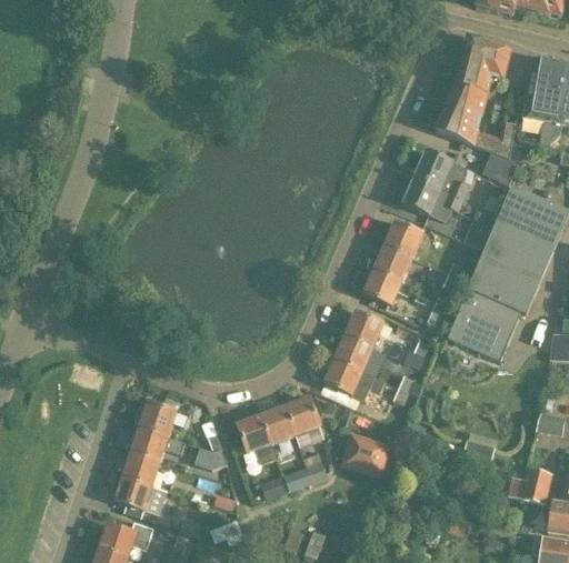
[(552,2),(562,6),(565,0),(476,0),(476,3),(475,6),(488,9),(488,8),(512,14),(515,4),(549,13),(552,2)]
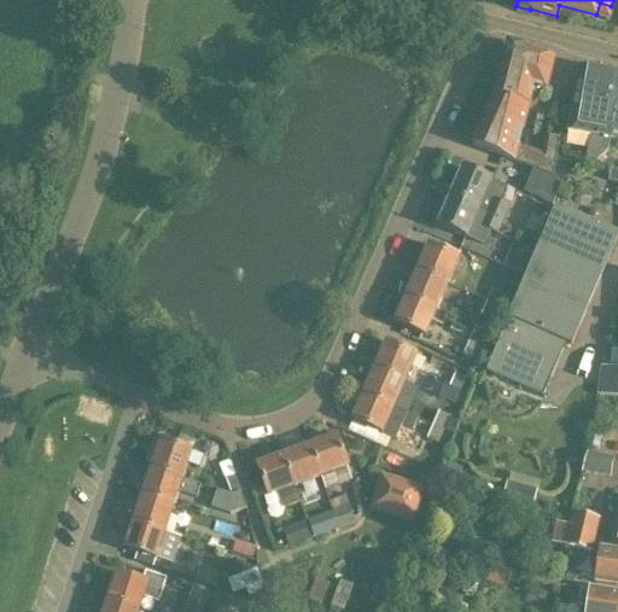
[(522,45),(522,44),(507,40),(506,46),(493,88),(491,88),(472,140),(500,152),(522,161),(535,165),(552,172),(554,155),(559,133),(544,132),(542,149),(524,144),(529,128),(522,126),(532,82),(546,86),(553,56),(531,50),(531,47),(522,45)]
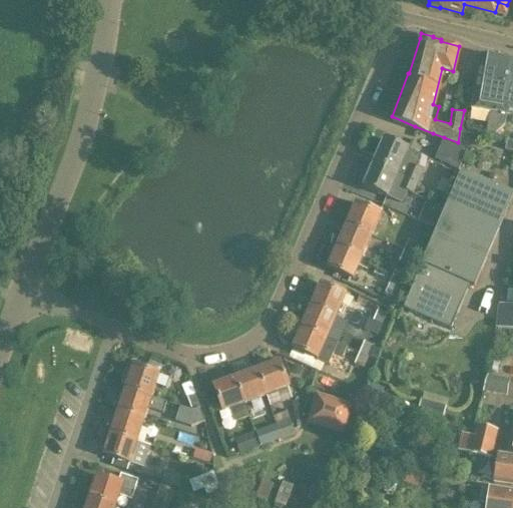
[(496,130),(504,122),(506,111),(512,112),(512,85),(509,85),(510,80),(496,78),(500,56),(480,51),(475,77),(470,105),(490,108),(487,129),(496,130)]
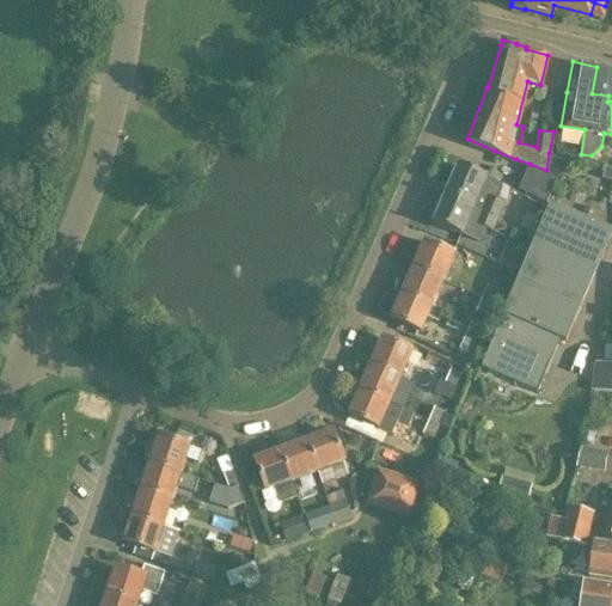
[(611,71),(597,67),(592,93),(609,96),(607,102),(611,102),(611,71)]
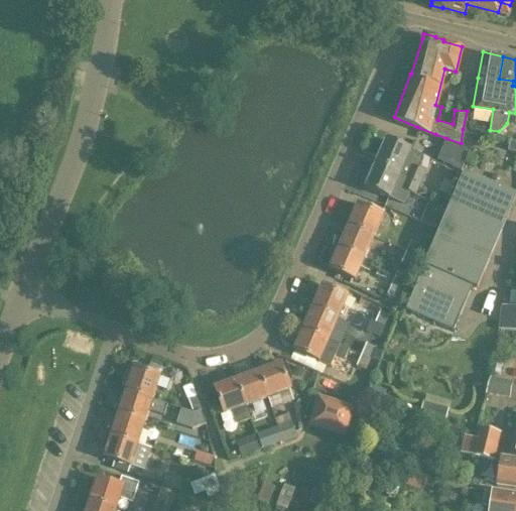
[(77,64),(74,79),(80,81),(84,66),(77,64)]
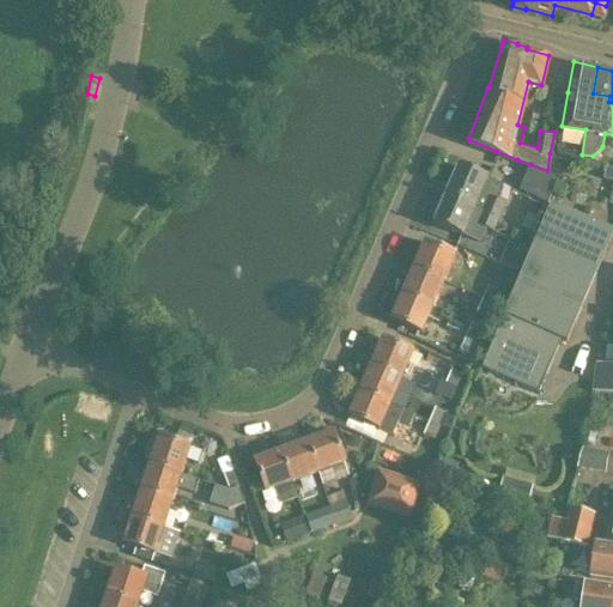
[(459,163),(447,190),(474,202),(499,213),(505,200),(496,195),(502,182),(486,176),(486,175),(459,163)]
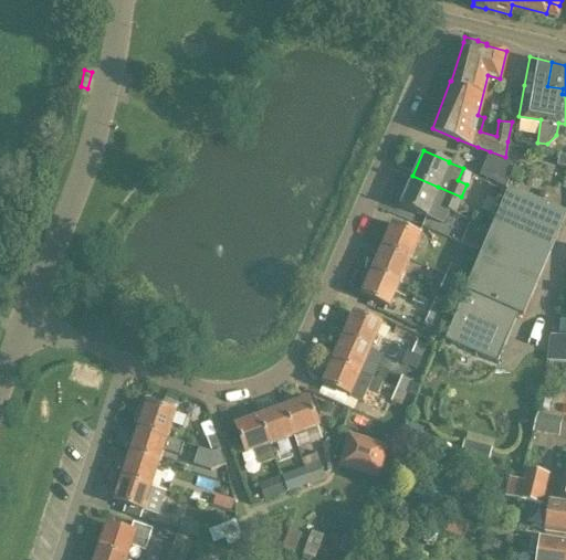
[(516,161),(490,151),(480,171),(505,183),(516,161)]
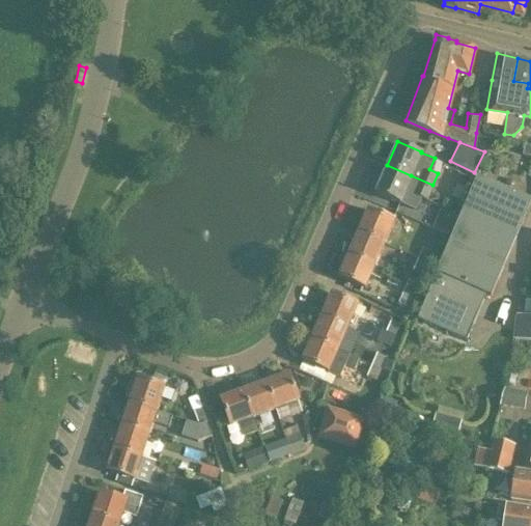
[(522,151),(530,154),(530,143),(525,142),(522,151)]
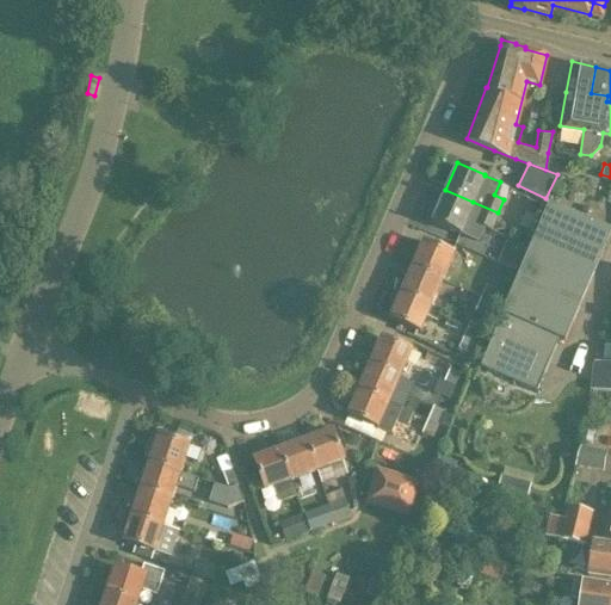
[(498,213),(473,202),(445,190),(432,218),(461,232),(467,217),(475,221),(491,227),(498,213)]
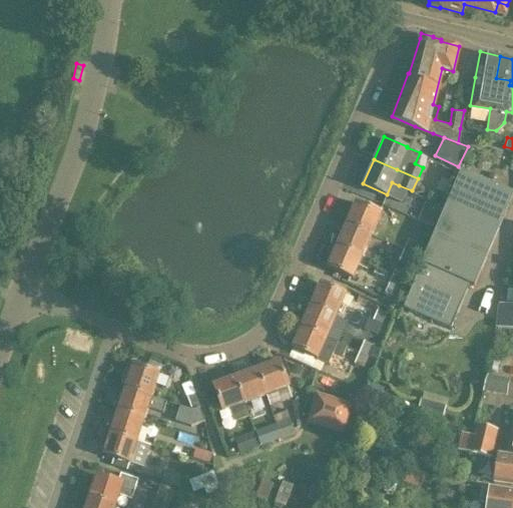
[(451,275),(468,282),(474,285),(512,191),(512,189),(489,180),(461,168),(450,194),(437,224),(424,256),(421,262),(423,263),(451,275)]
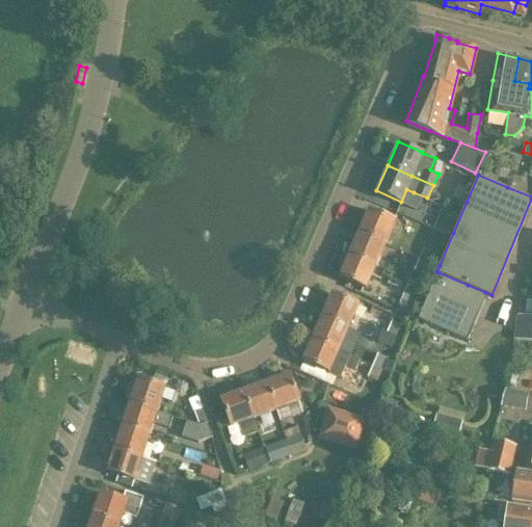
[(384,241),(395,218),(369,207),(360,230),(384,241)]
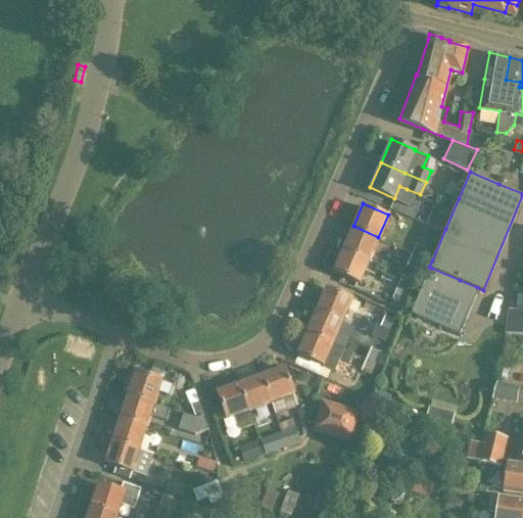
[(353,226),(343,247),(369,259),(378,237),(353,226)]
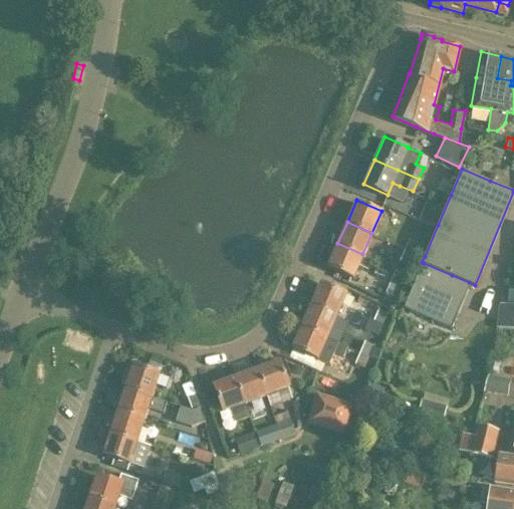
[(410,236),(405,247),(414,251),(419,240),(410,236)]
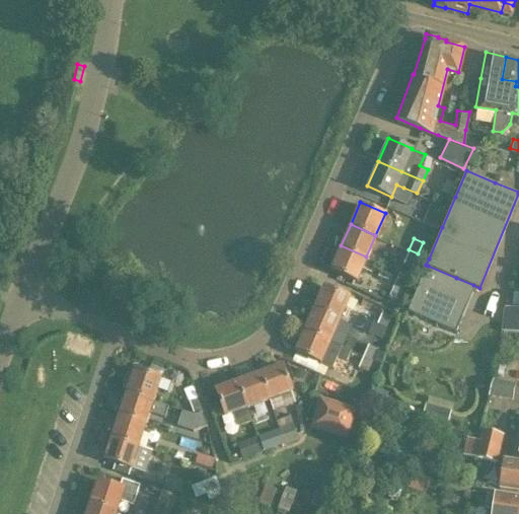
[(375,261),(366,257),(341,245),(331,268),(356,279),(361,268),(370,272),(375,261)]
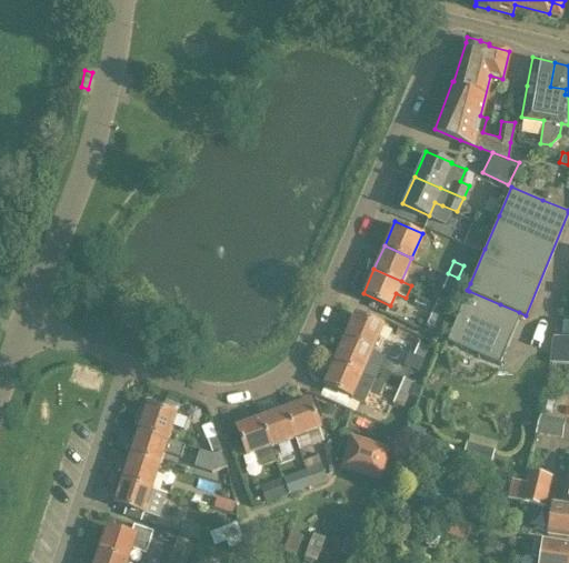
[(448,273),(442,287),(452,291),(458,278),(448,273)]
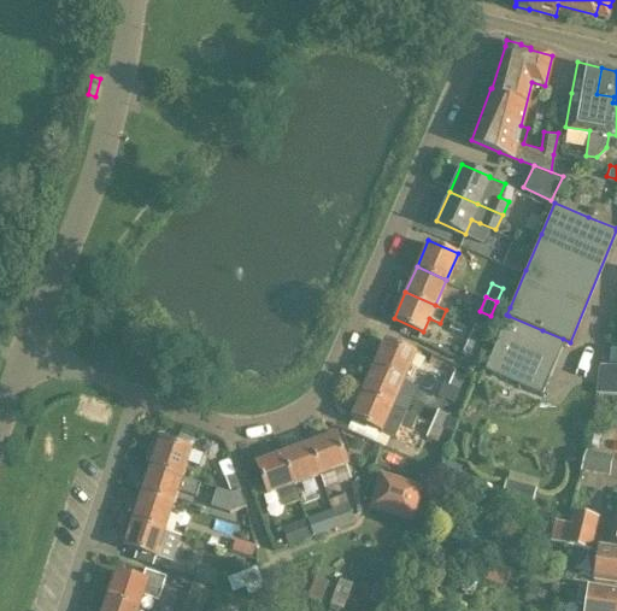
[(528,365),(542,330),(509,316),(486,369),(542,393),(550,375),(528,365)]
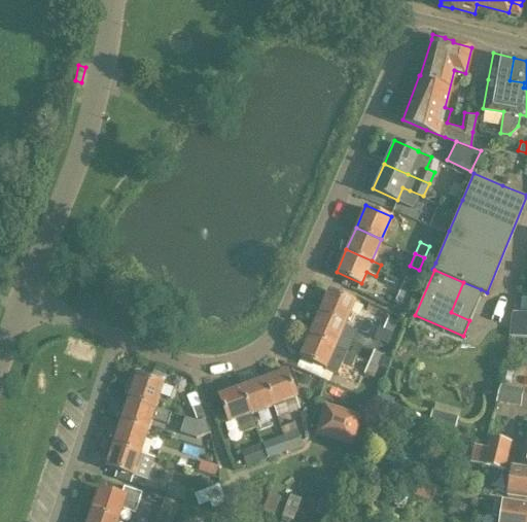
[(329,288),(319,311),(345,321),(354,300),(329,288)]
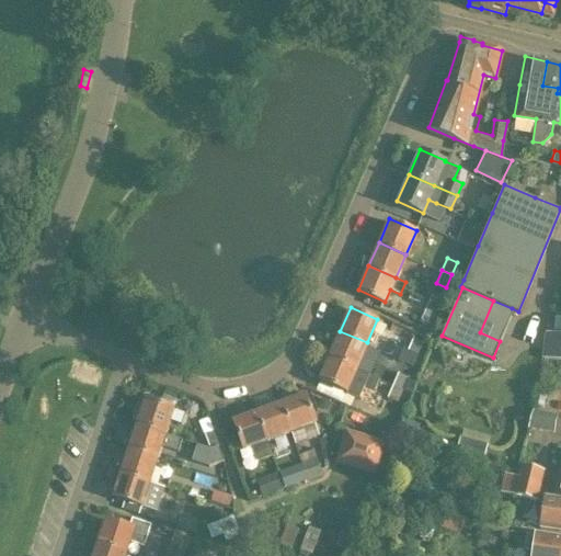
[(560,329),(553,328),(550,356),(560,358),(560,329)]
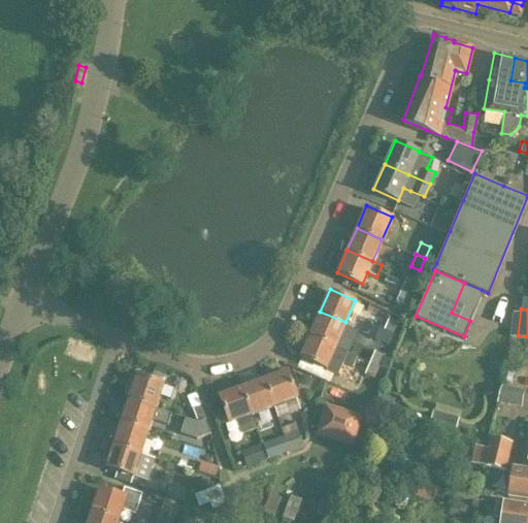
[(345,322),(320,312),(310,334),(335,345),(345,322)]
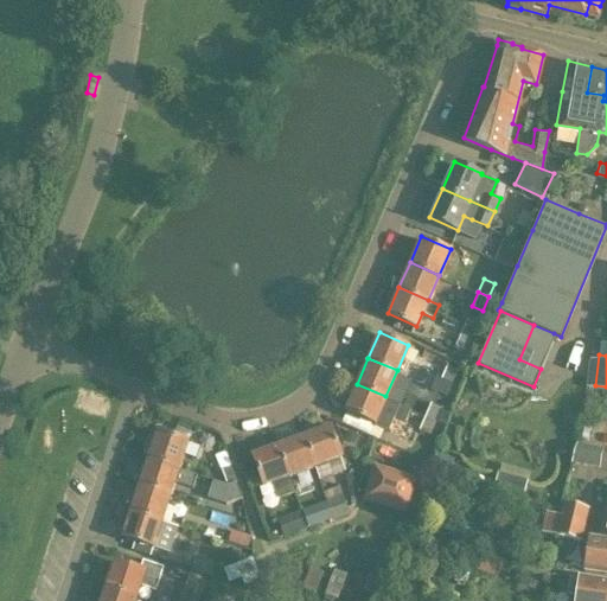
[(448,392),(459,366),(447,362),(441,373),(434,371),(427,384),(448,392)]
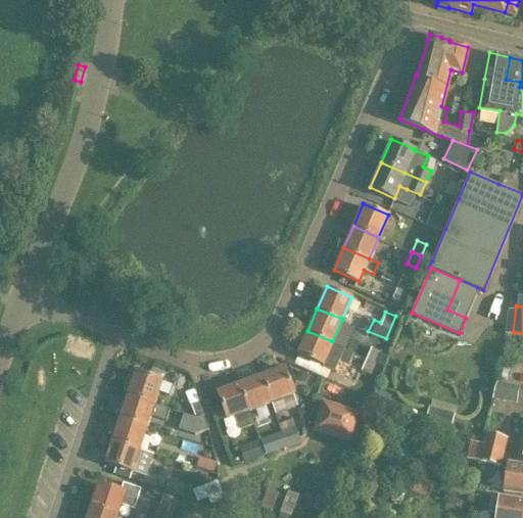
[(297,352),(323,364),(326,365),(334,369),(339,357),(348,361),(353,350),(332,341),(307,331),(297,352)]
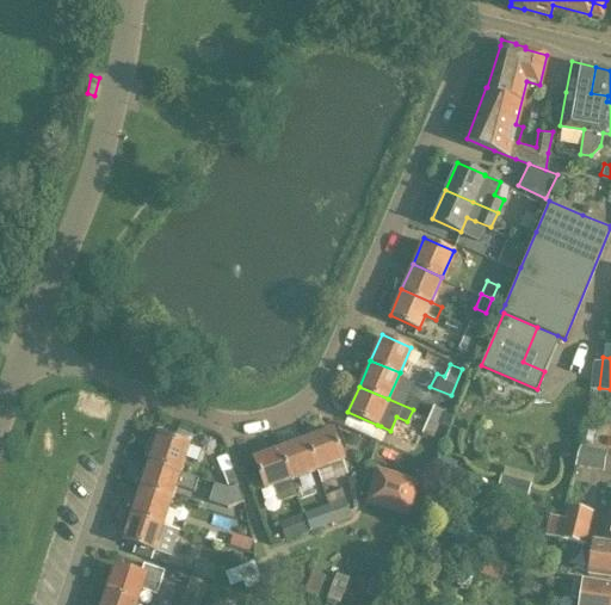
[(433,402),(427,417),(438,421),(444,407),(433,402)]
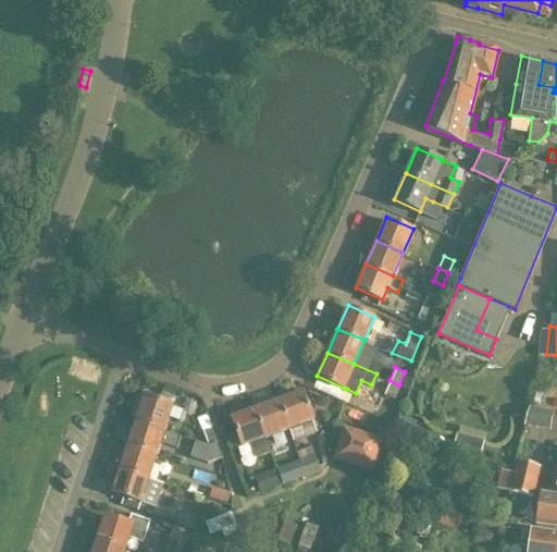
[(390,380),(384,392),(394,396),(399,384),(390,380)]
